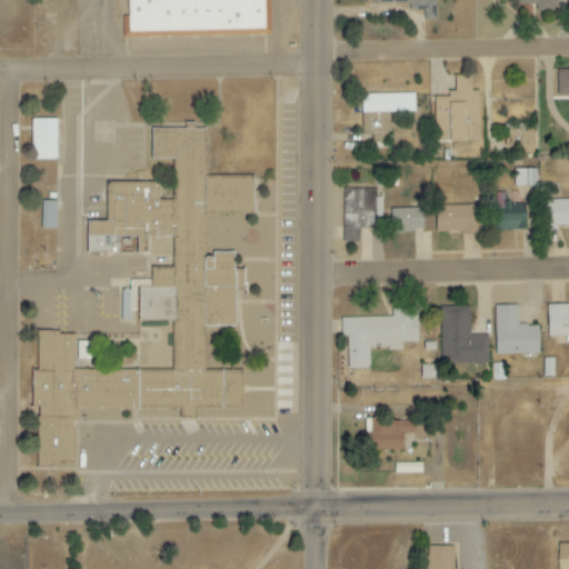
[(127,0),(128,35),(269,32),(269,0),(127,0)]
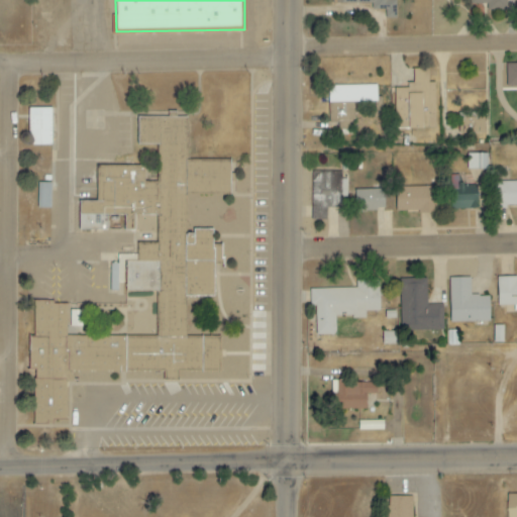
[(340,0),(341,3),(377,4),(377,10),(385,10),(385,18),(395,18),(395,0),(340,0)]
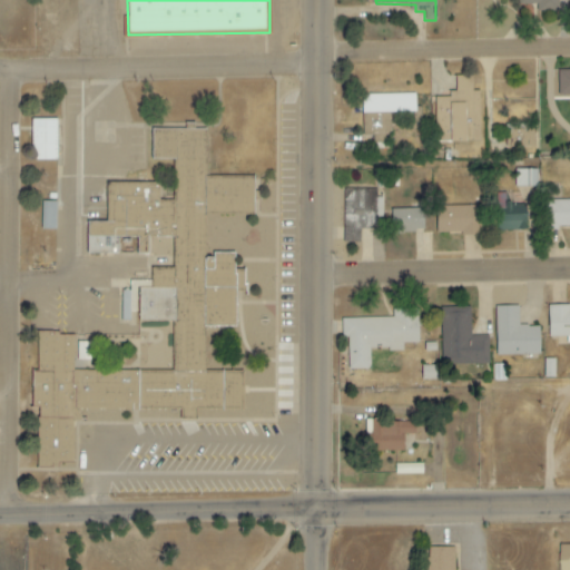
[(558,0),(520,0),(521,8),(558,9),(558,0)]
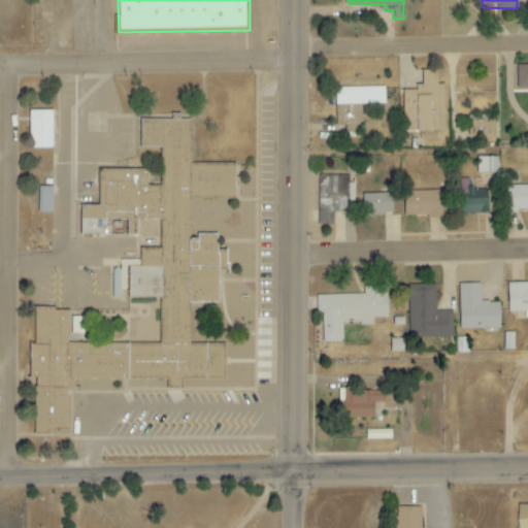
[(527,91),(527,65),(514,66),(514,92),(527,91)]
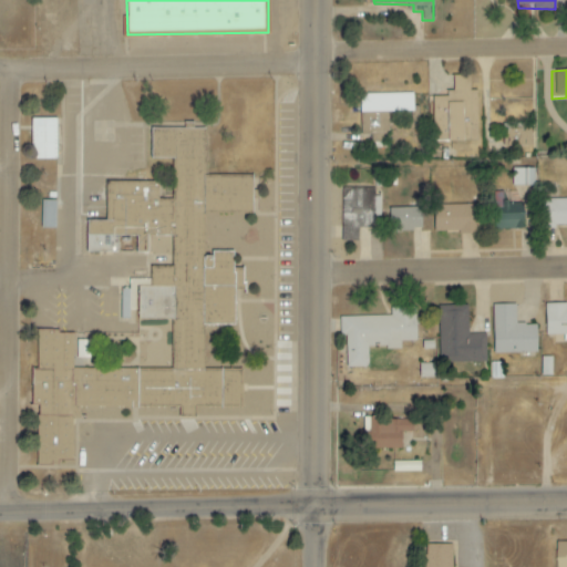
[(360,113),(413,112),(413,93),(360,94),(360,113)]
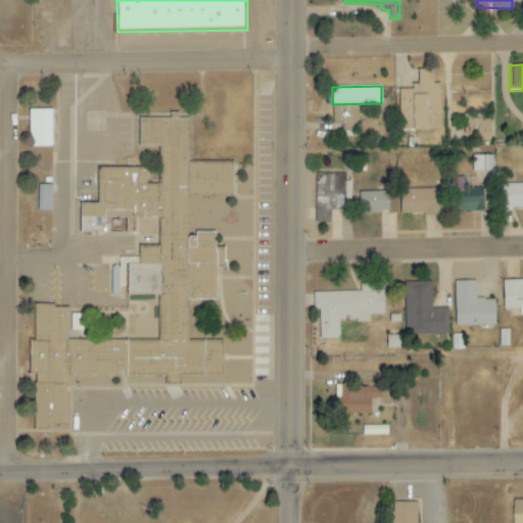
[(52,109),(31,109),(30,147),(51,147),(52,109)]
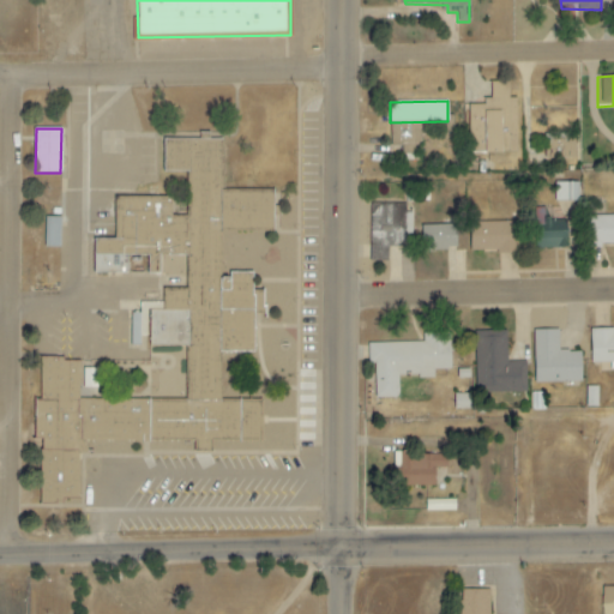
[(38,359),(35,516),(78,493),(79,458),(100,446),(262,451),(263,401),(220,399),(260,296),(248,275),(220,274),(221,229),(272,230),(274,191),(221,190),(222,140),(156,138),(198,220),(115,186),(113,240),(94,239),(94,281),(148,253),(146,271),(169,280),(161,304),(145,302),(144,347),(187,347),(186,402),(78,398),(79,360),(38,359)]
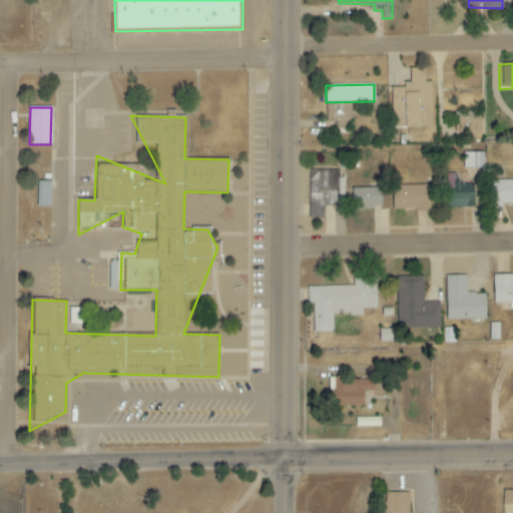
[(484,168),(483,152),(463,152),(464,168),(484,168)]
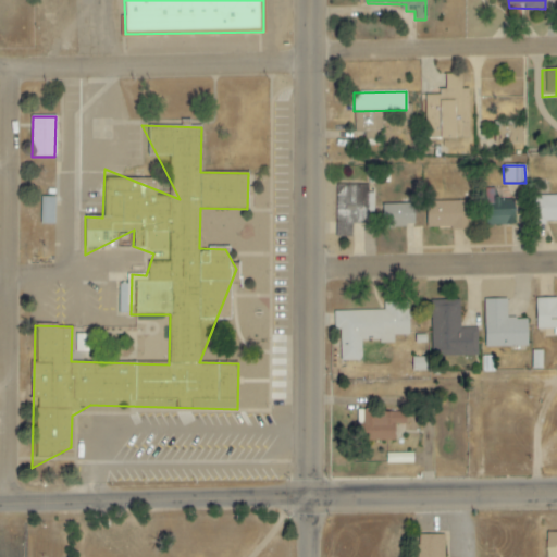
[(371,185),(335,185),(335,236),(351,236),(351,224),(368,224),(368,212),(371,212),(371,185)]
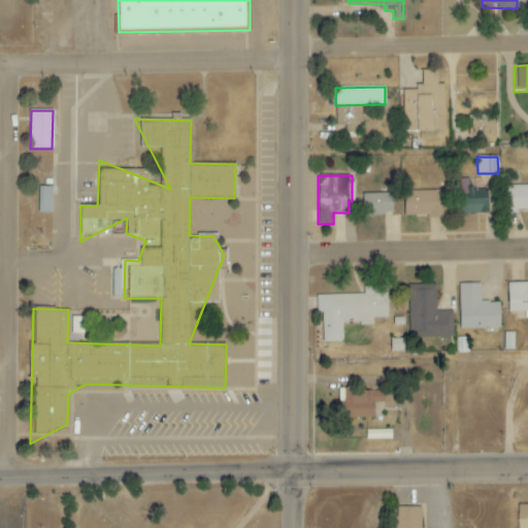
[(471,183),(460,183),(459,212),(487,213),(487,190),(470,190),(471,183)]
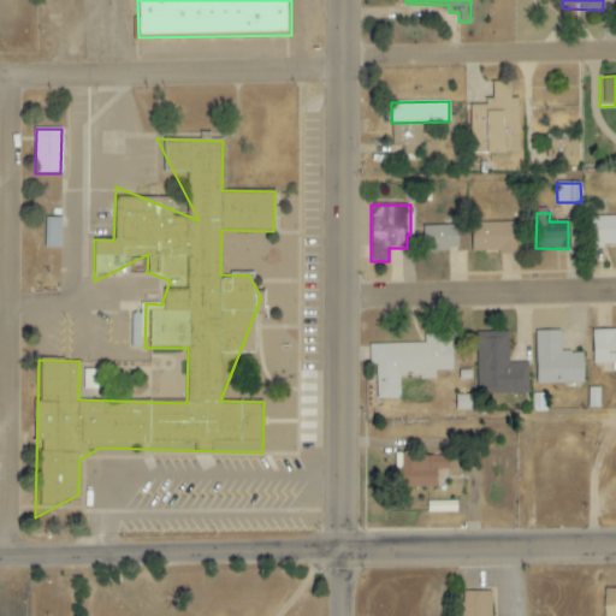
[(615,215),(587,217),(587,247),(615,246),(615,215)]
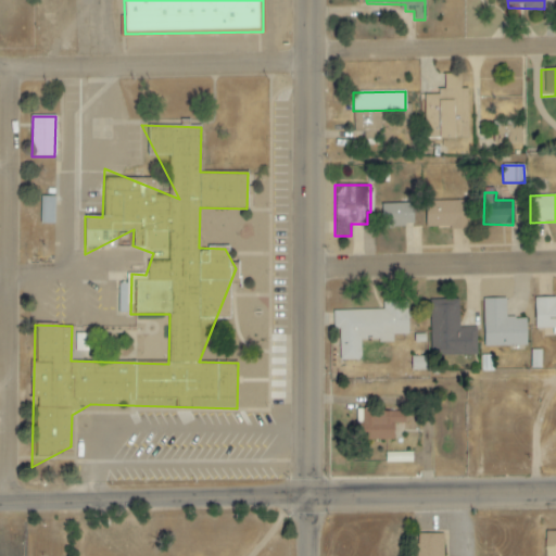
[(54,197),(40,197),(40,224),(54,225),(54,197)]
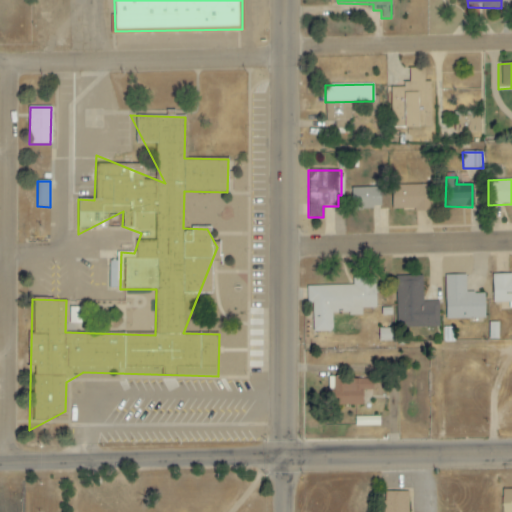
[(431,185),(391,185),(391,211),(432,210),(431,185)]
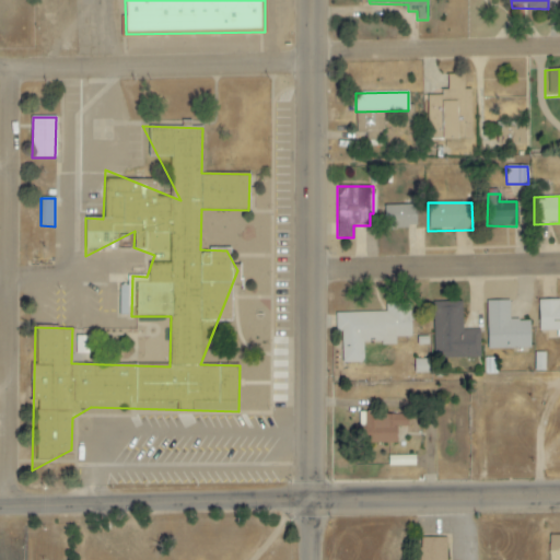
[(385,206),(385,229),(416,228),(416,205),(385,206)]
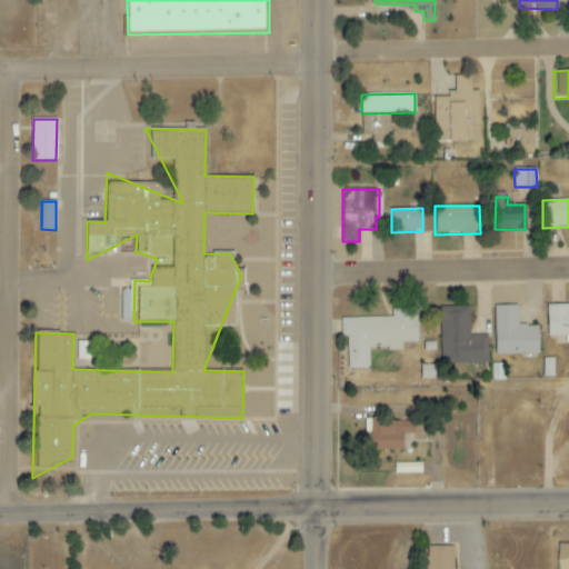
[(568,305),(547,306),(547,337),(566,337),(566,343),(568,342),(568,305)]
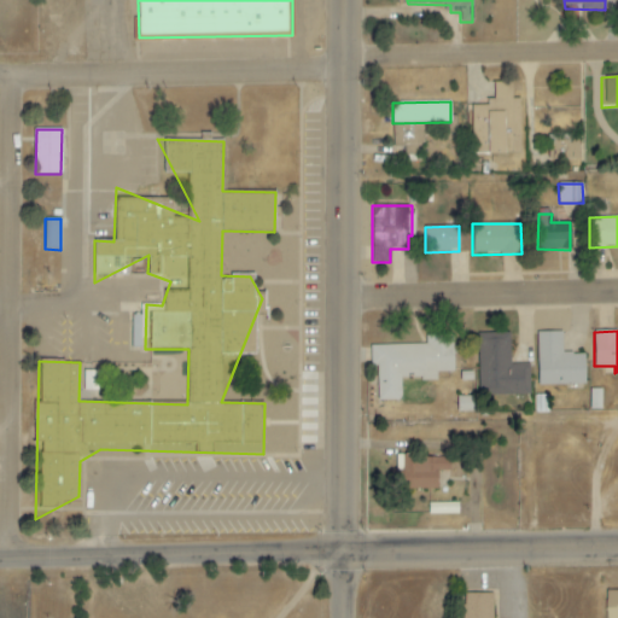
[(537,333),(538,386),(586,385),(584,354),(563,355),(561,332),(537,333)]
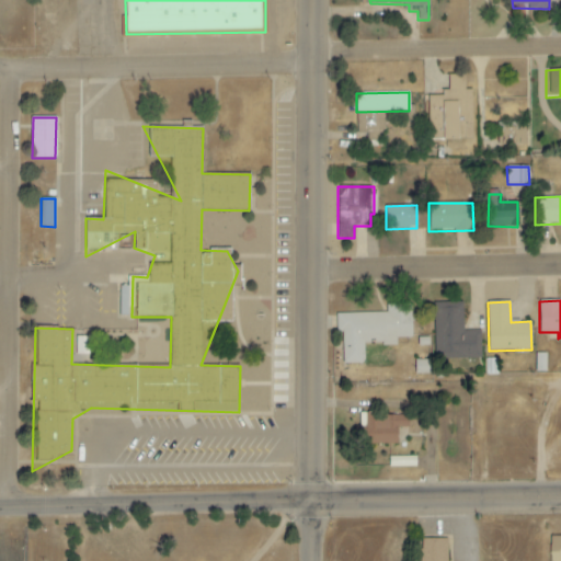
[(434,359),(481,359),(481,330),(464,330),(464,302),(449,302),(449,308),(434,308),(434,359)]
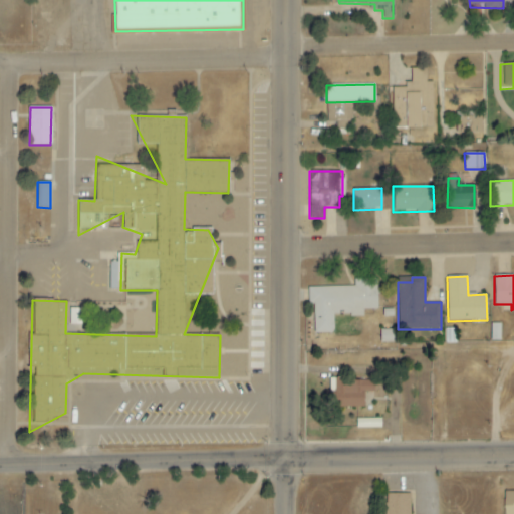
[(308,287),(308,304),(313,304),(313,333),(333,333),(333,316),(363,316),(363,310),(376,309),(376,279),(353,279),(353,287),(308,287)]
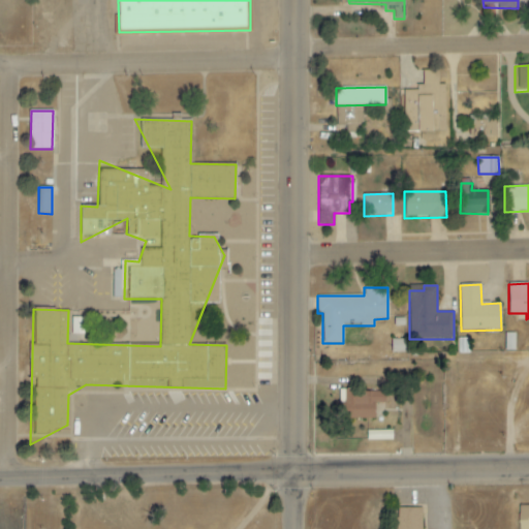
[(392,353),(404,352),(404,340),(392,340),(392,353)]
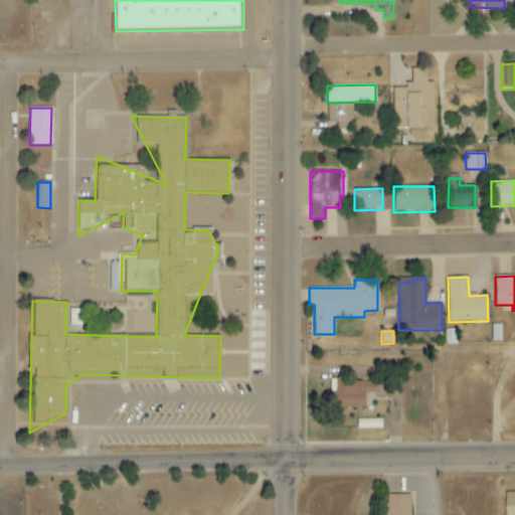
[(364,408),(364,393),(374,393),(374,381),(334,382),(335,408),(364,408)]
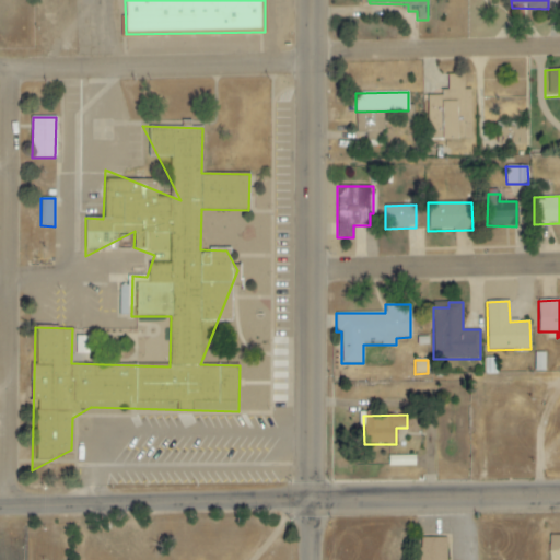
[(415,456),(388,456),(388,467),(416,467),(415,456)]
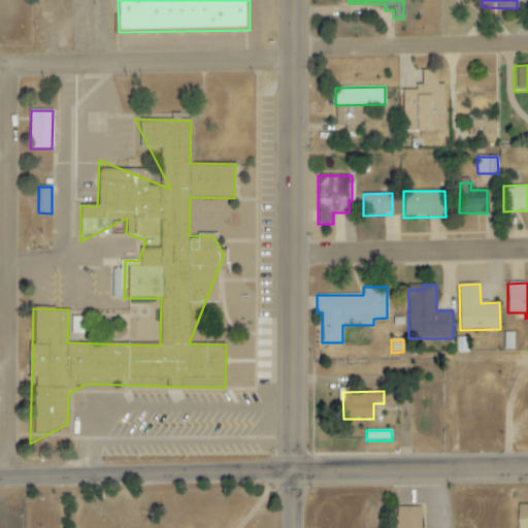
[(421,527),(422,506),(396,505),(395,527),(421,527)]
